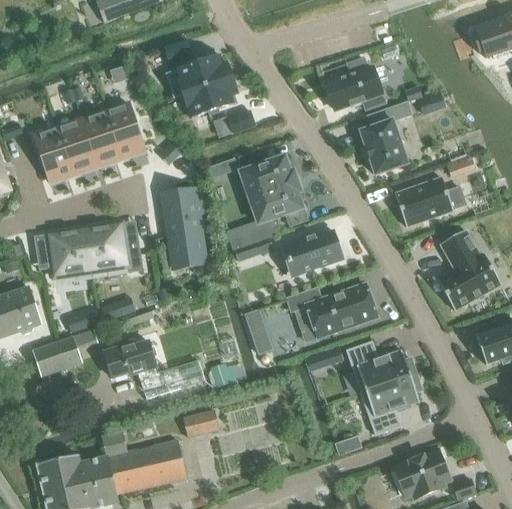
[(102,0),(109,20),(118,17),(111,0),(102,0)]
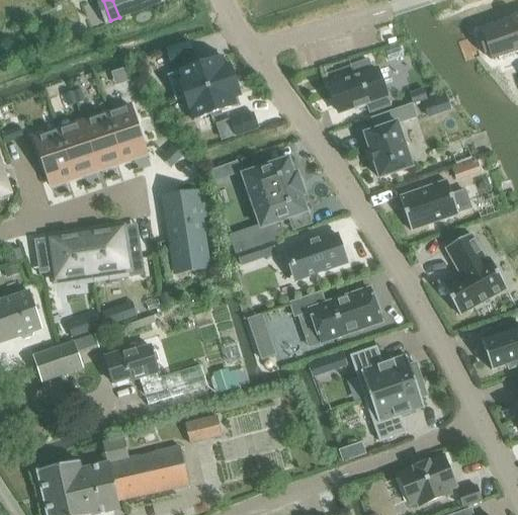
[(482,31),(478,33),(478,35),(480,34),(486,51),(484,52),(485,54),(491,51),(493,56),(491,57),(492,59),(517,49),(517,16),(482,29),(482,31)]
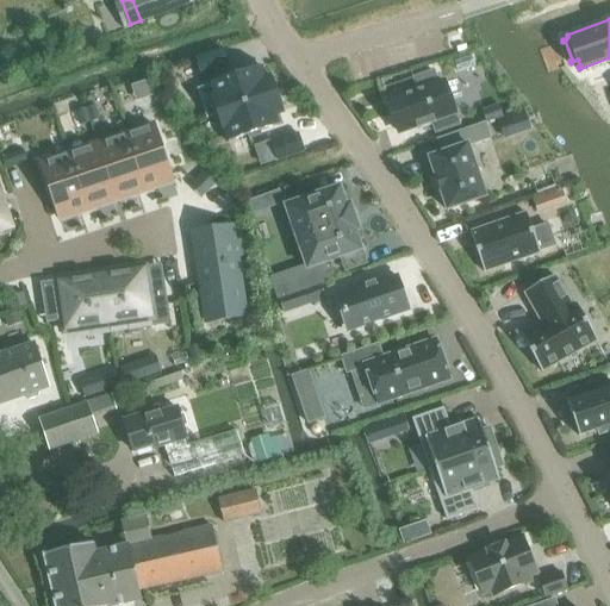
[(195,56),(200,72),(228,62),(223,48),(195,56)]
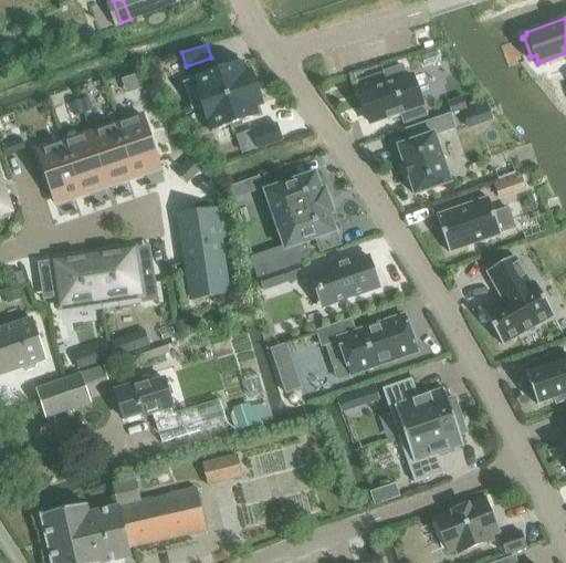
[(257,85),(251,70),(245,72),(241,61),(184,81),(192,107),(257,85)]
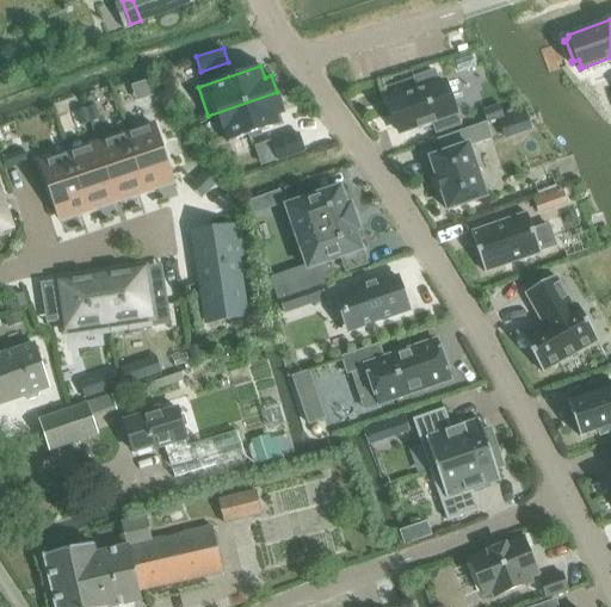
[(434,69),(414,76),(419,88),(389,99),(400,131),(419,124),(419,127),(433,122),(437,130),(460,123),(445,80),(439,81),(434,69)]
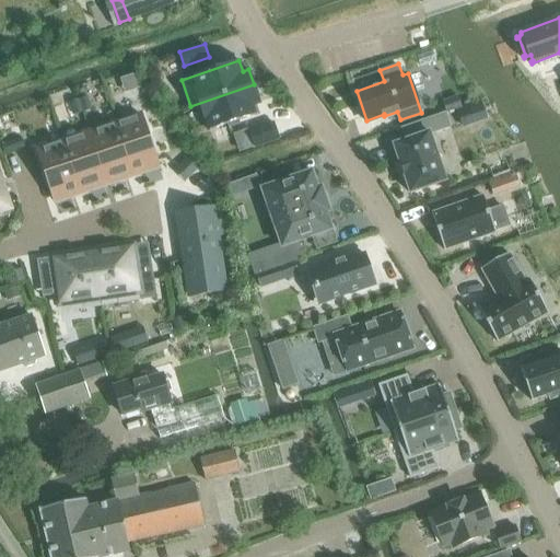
[(254,84),(190,106),(190,107),(200,104),(206,118),(207,117),(210,128),(257,113),(253,102),(259,100),(254,84)]
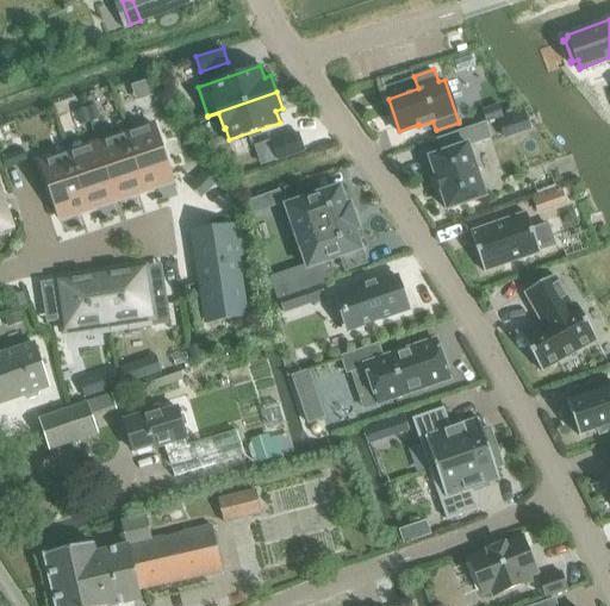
[(86,106),(91,120),(100,117),(95,102),(86,106)]
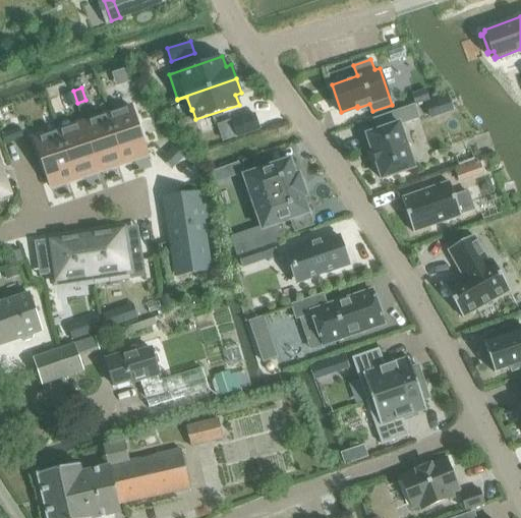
[(417,92),(413,93),(416,102),(429,98),(426,89),(417,92)]
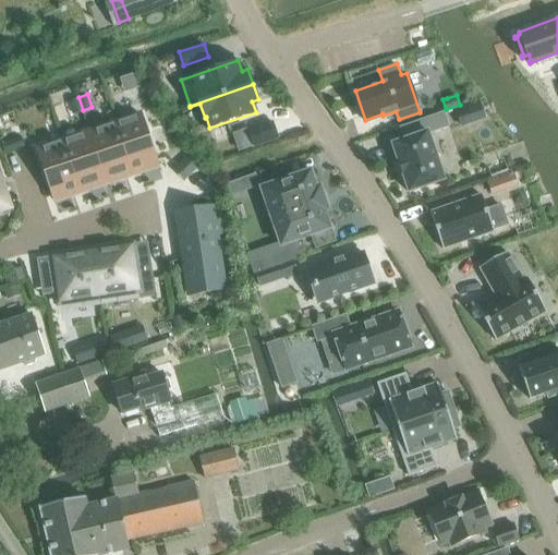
[(70,100),(74,112),(83,110),(79,97),(70,100)]
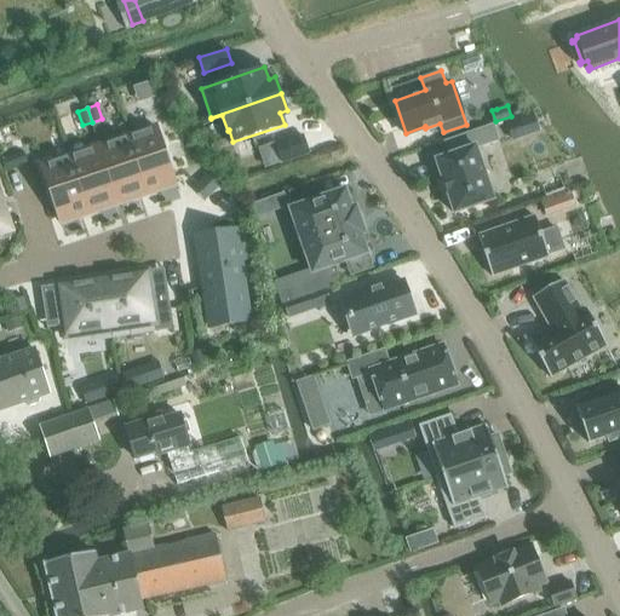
[(498,138),(493,124),(483,126),(488,140),(498,138)]
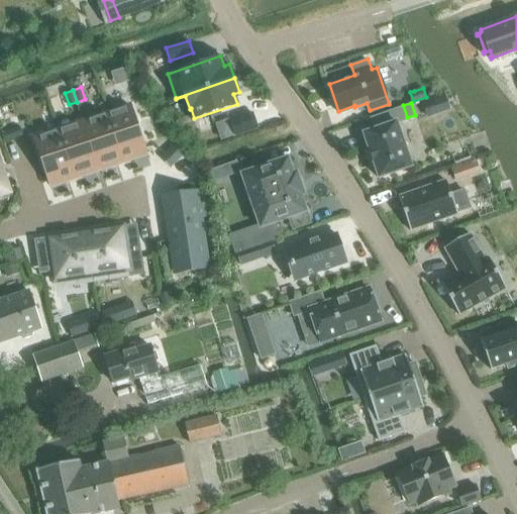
[(131,104),(107,112),(123,161),(147,152),(131,104)]
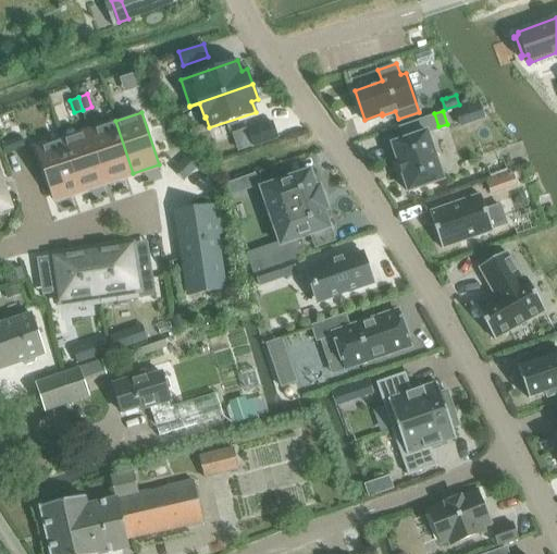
[(434,113),(399,125),(404,138),(392,142),(408,191),(444,179),(426,131),(438,126),(434,113)]
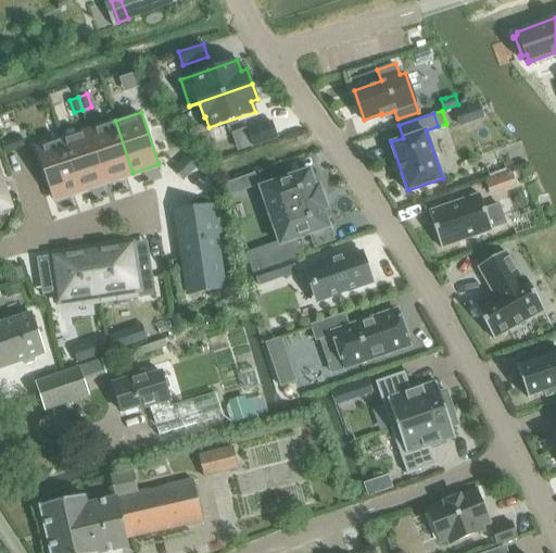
[(115,121),(89,129),(106,181),(133,173),(115,121)]
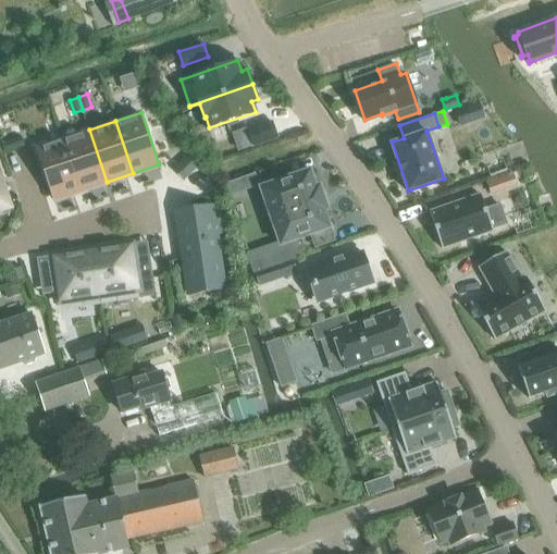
[(277,135),(273,121),(248,128),(252,144),(277,135)]
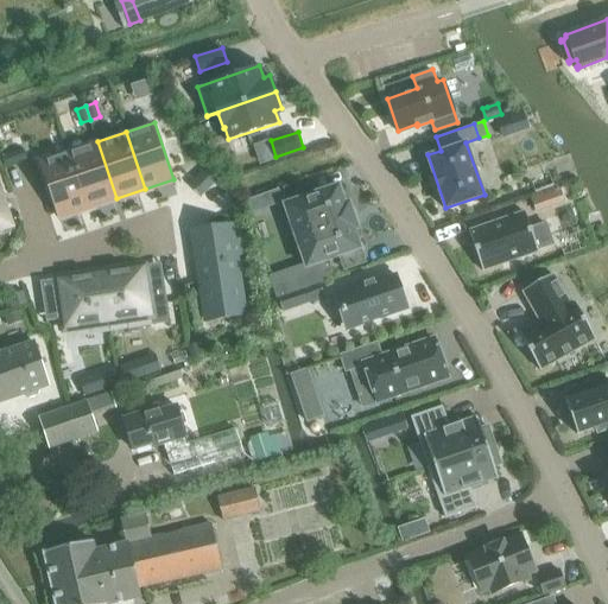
[(69,152),(88,208),(116,198),(97,141),(69,152)]
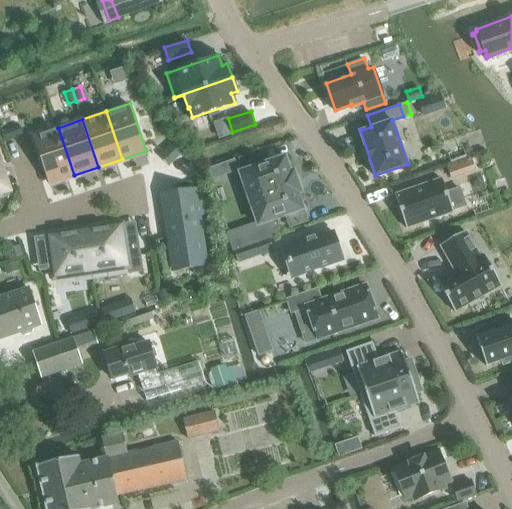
[(23,132),(20,124),(2,131),(4,138),(23,132)]
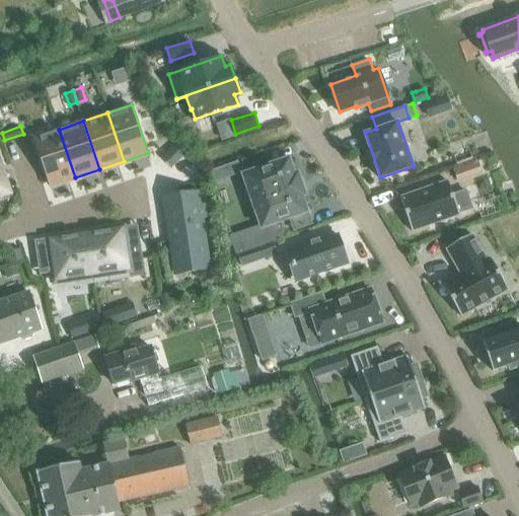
[(75,177),(59,130),(34,138),(51,186),(75,177)]
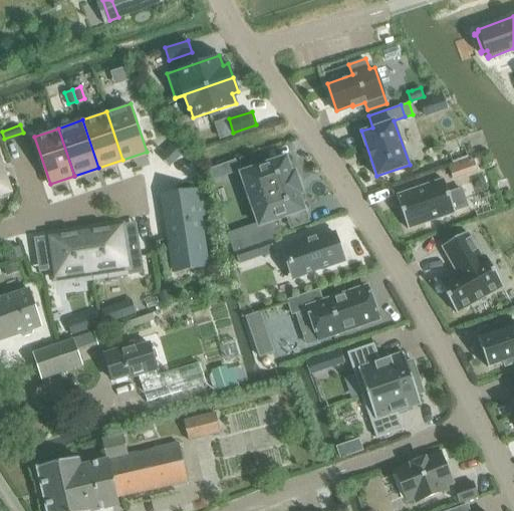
[(184,152),(189,148),(178,137),(174,141),(184,152)]
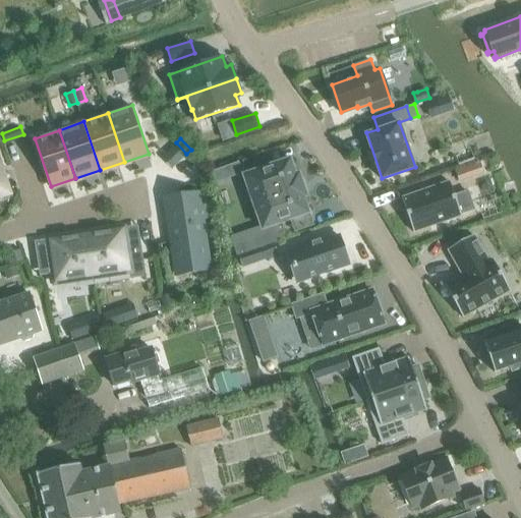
[(253,200),(303,183),(300,175),(298,173),(295,174),(290,158),(244,174),(253,200)]
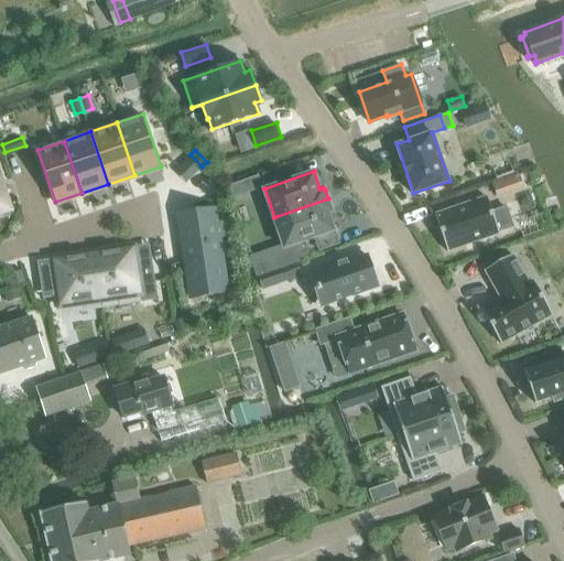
[(259,173),(229,184),(234,196),(263,186),(259,173)]
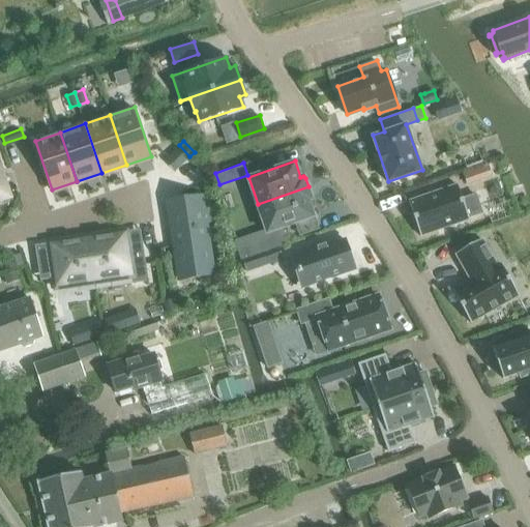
[(458,183),(409,200),(420,234),(469,217),(469,215),(482,211),(476,194),(463,198),(458,183)]
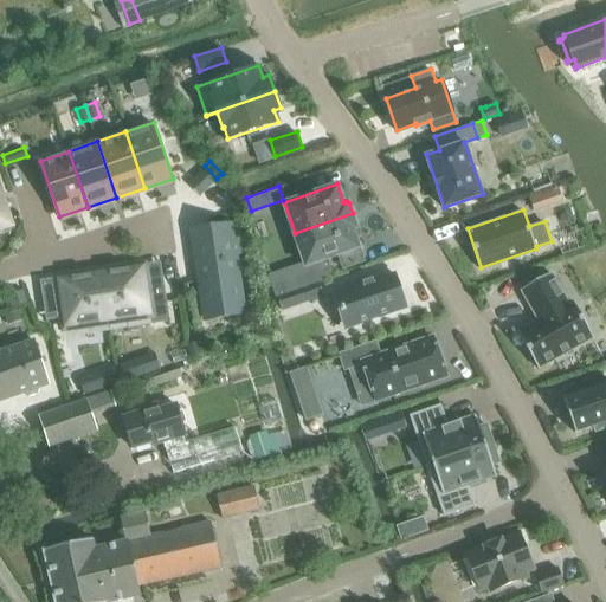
[(353,213),(295,233),(305,265),(359,246),(353,227),(356,226),(355,222),(356,222),(353,213)]
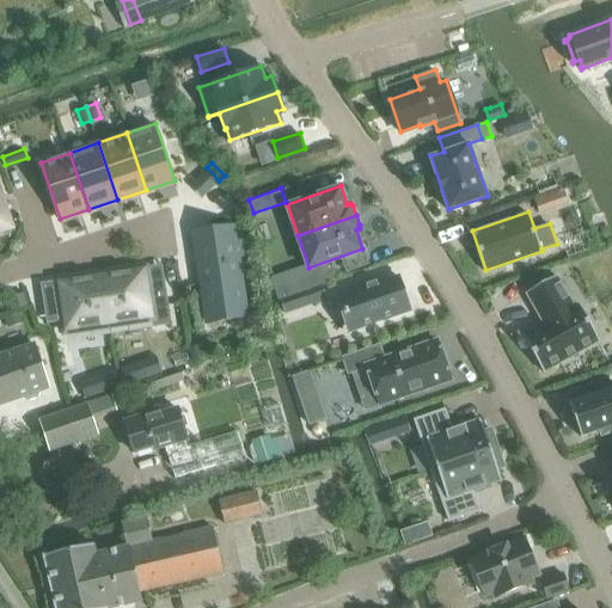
[(196,245),(204,307),(244,301),(238,256),(248,255),(245,238),(196,245)]
